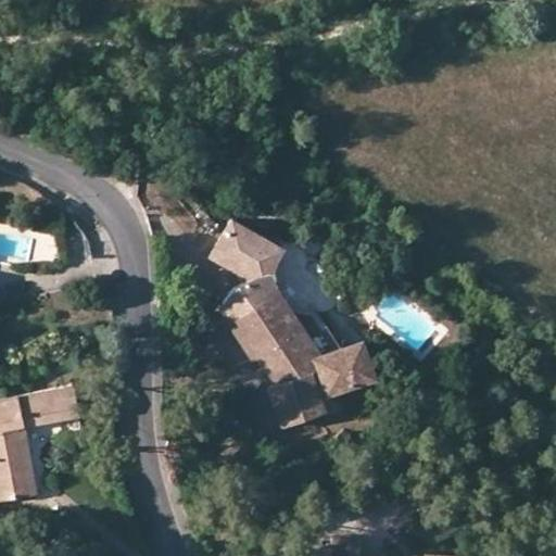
[(337,343),(301,310),(297,315),(282,298),(281,300),(278,294),(274,287),(270,278),(272,270),(273,264),(276,256),(279,250),(282,248),(231,218),(211,253),(242,270),(245,278),(236,282),(230,289),(226,295),(224,300),(228,306),(237,319),(231,323),(255,357),(261,353),(269,366),(276,386),(270,387),(285,426),(323,411),(316,390),(332,383),(368,370),(354,336),(337,343)]
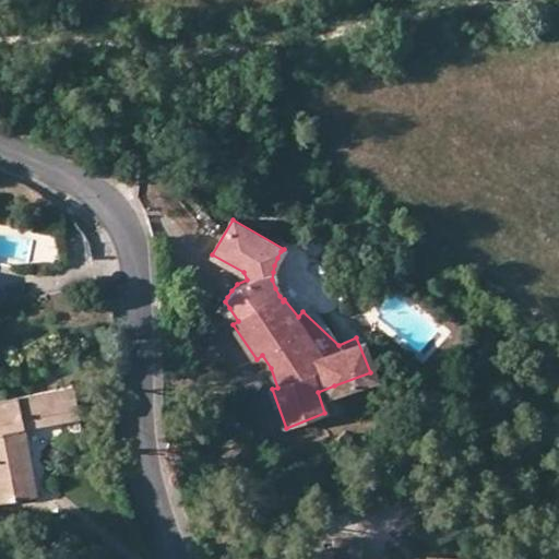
[(238,321),(229,308),(224,312),(233,324),(238,321)]
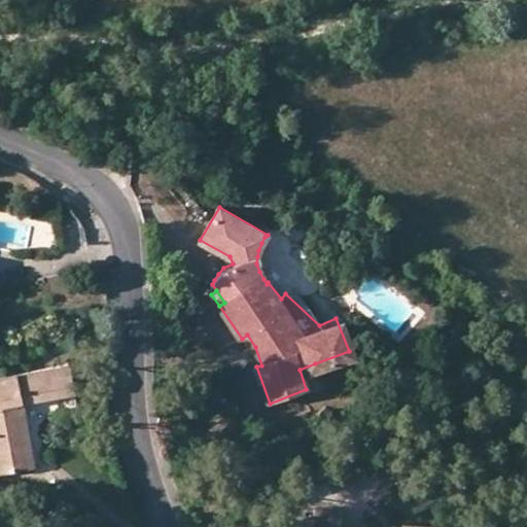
[(323,383),(315,363),(300,370),(306,389),(323,383)]
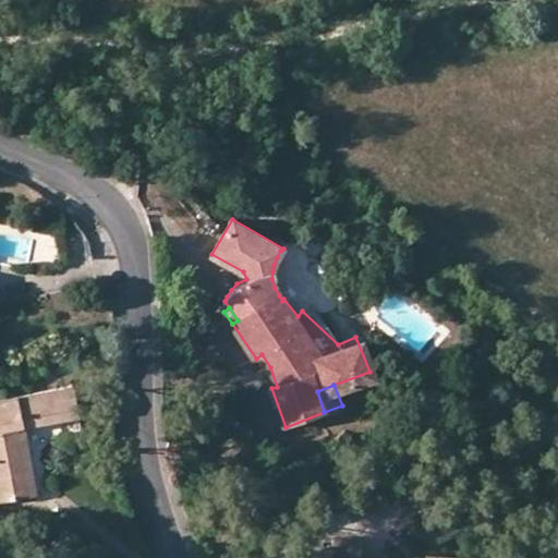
[(75,388),(0,402),(0,505),(38,497),(25,429),(81,419),(75,388)]
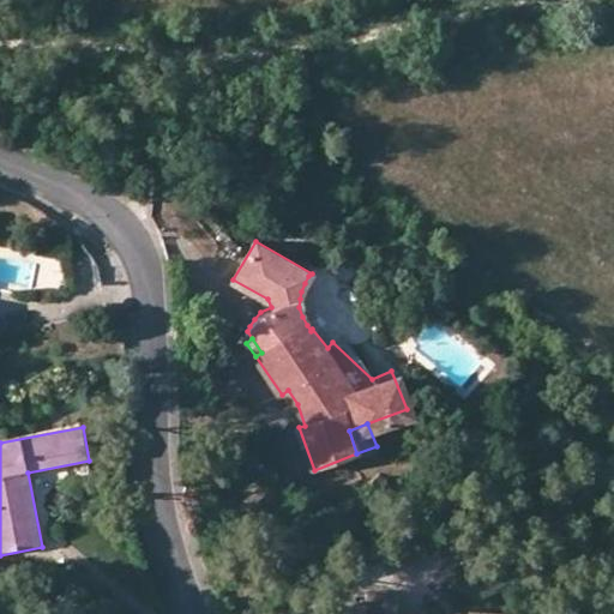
[(391,583),(444,575),(437,531),(385,540),(391,583)]
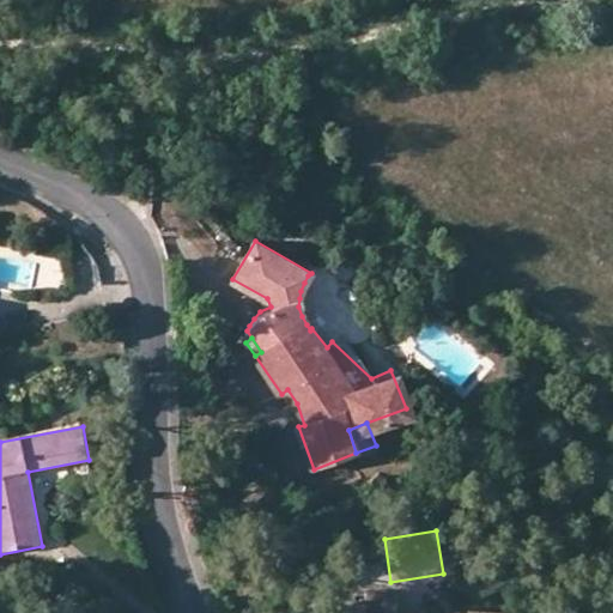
[(338,595),(335,612),(400,612),(394,612),(395,589),(364,587),(363,598),(338,595)]
